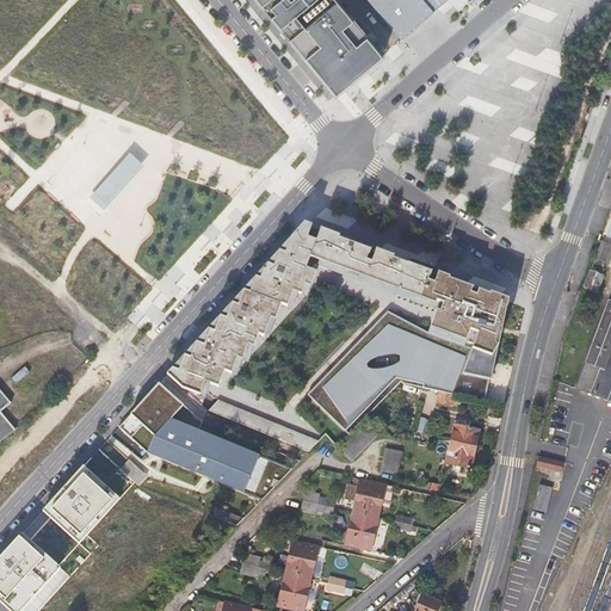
[(255,0),(335,96),(363,74),(384,56),(338,0),(366,0),(402,41),(418,26),(446,2),(448,0),(255,0)]
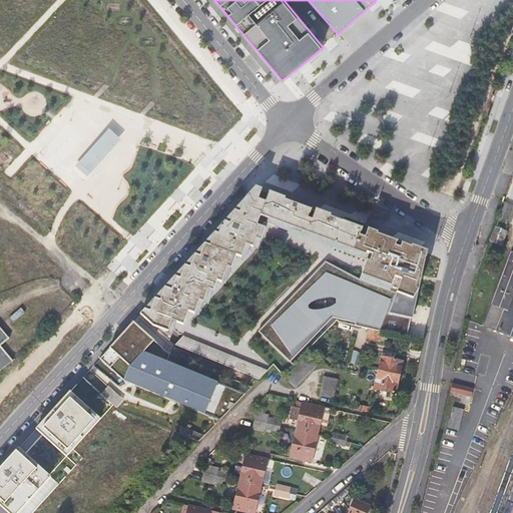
[(107,128),(79,161),(91,172),(119,138),(107,128)]
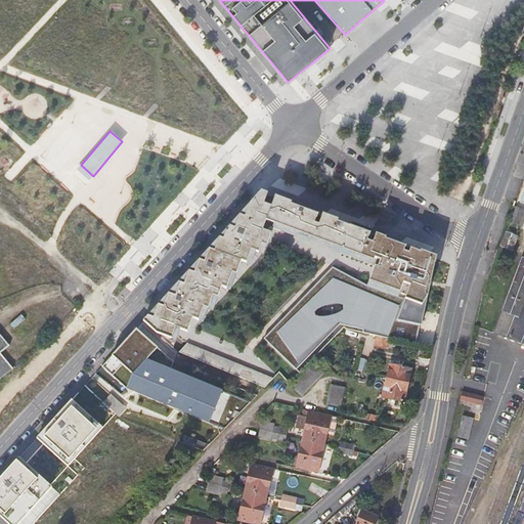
[(395,340),(416,345),(420,325),(422,325),(423,320),(422,320),(435,257),(421,251),(420,252),(393,243),(393,242),(385,238),(386,237),(376,233),(375,236),(369,233),(350,226),(350,227),(337,222),(338,220),(322,215),(321,216),(291,205),(292,203),(275,197),(267,194),(267,193),(261,191),(233,222),(143,321),(157,334),(172,339),(176,328),(179,329),(188,333),(193,318),(200,320),(205,307),(208,309),(210,309),(215,296),(219,286),(226,289),(231,274),(235,275),(241,261),(247,263),(252,251),(255,253),(259,254),(262,246),(266,248),(269,237),(265,235),(269,231),(279,234),(280,231),(340,253),(339,257),(373,270),(365,290),(331,271),(264,339),(296,369),(341,324),(346,330),(378,336),(395,340)]
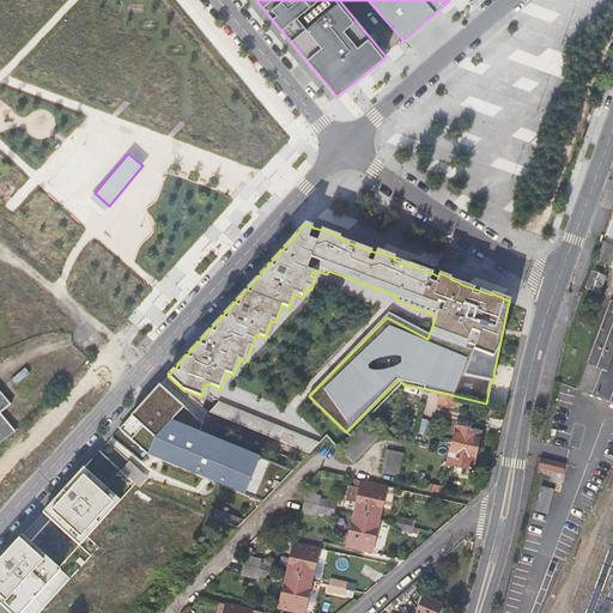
[(612,248),(606,247),(599,263),(611,268),(612,261),(612,248)]
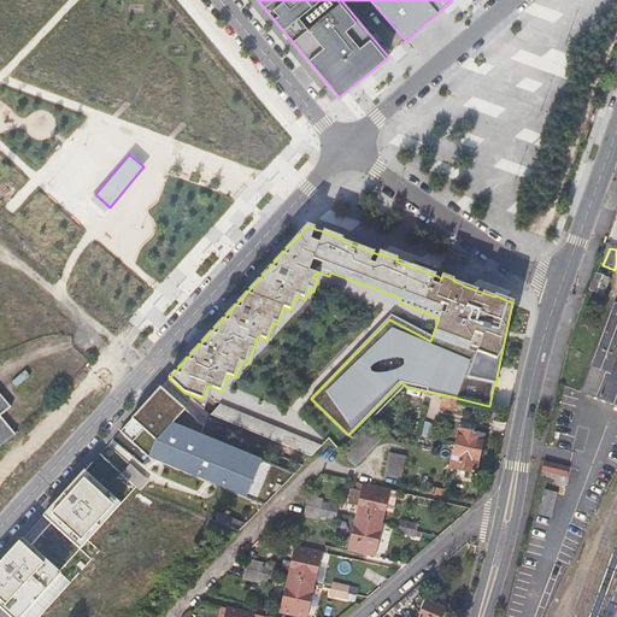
[(400,298),(330,272),(329,276),(399,303),(400,298)]
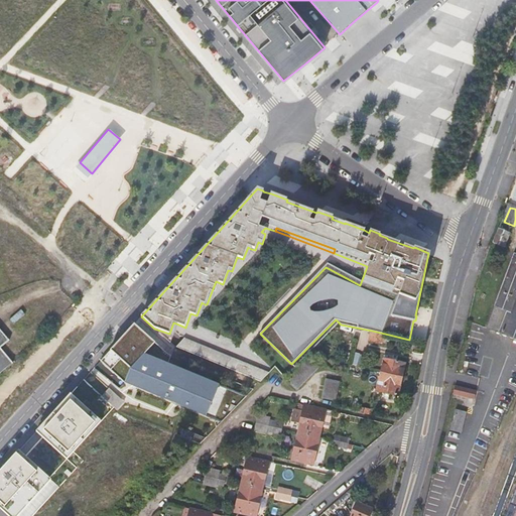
[(500,233),(494,247),(505,250),(510,237),(500,233)]
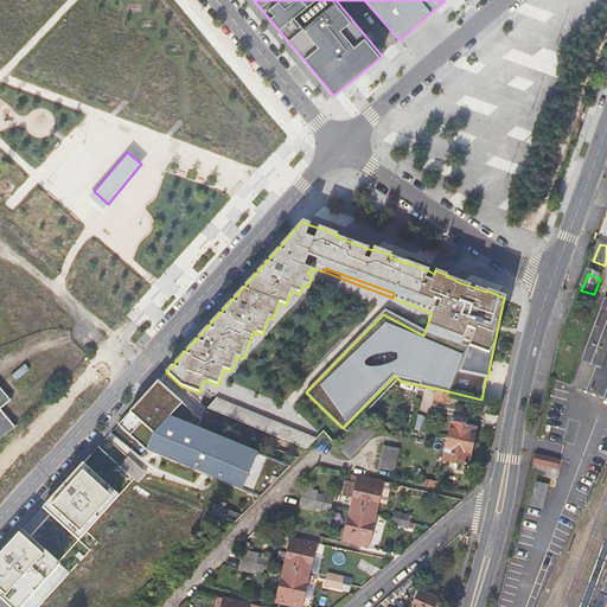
[(292,291),(286,305),(291,307),(295,293),(292,291)]
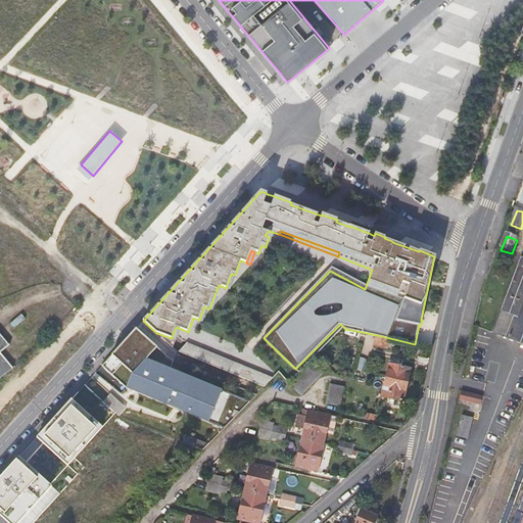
[(522,263),(493,335),(522,346),(522,263)]
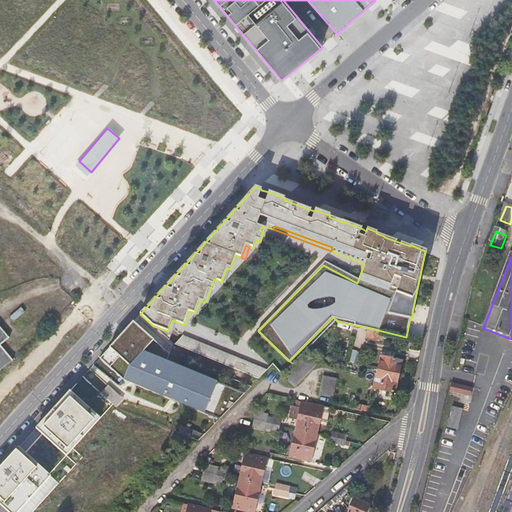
[(226,268),(221,282),(225,283),(230,269),(226,268)]
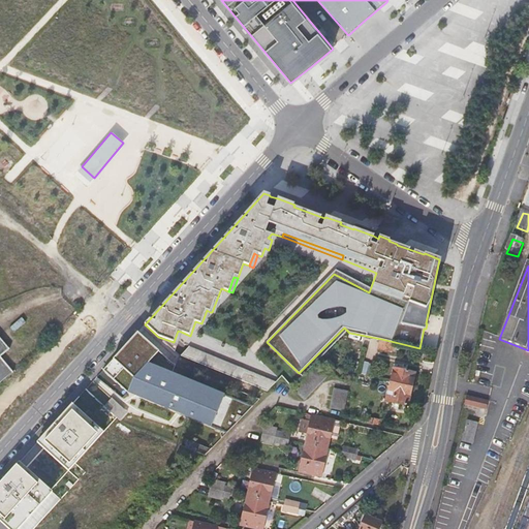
[(220,301),(217,299),(212,312),(216,314),(220,301)]
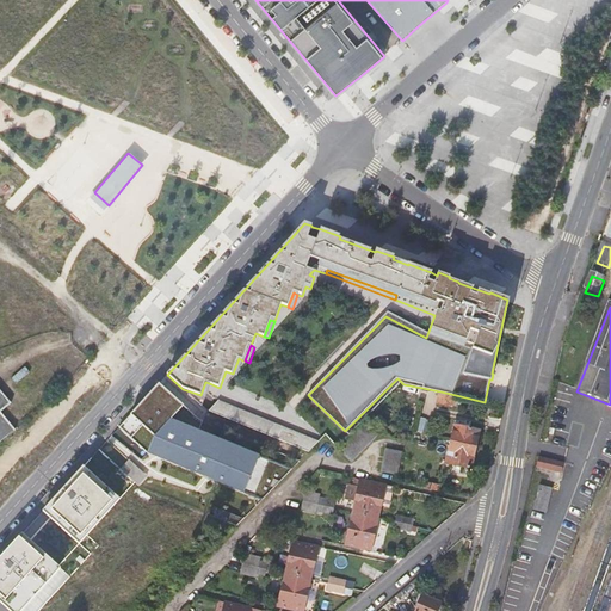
[(239,358),(233,374),(236,376),(242,360),(239,358)]
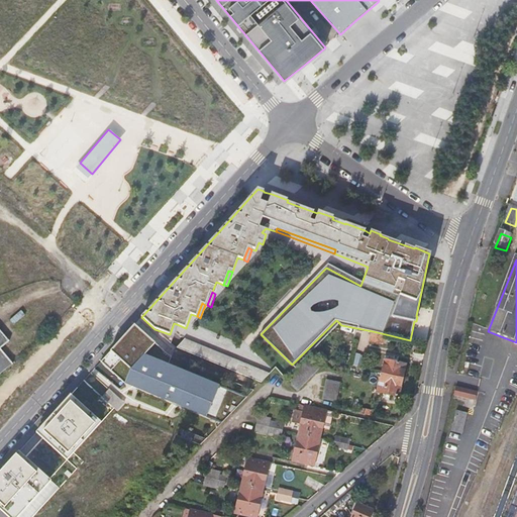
[(157,397),(221,423),(246,397),(168,365),(172,356),(168,354),(134,324),(100,362),(125,384),(141,391),(141,390),(158,397),(157,397)]
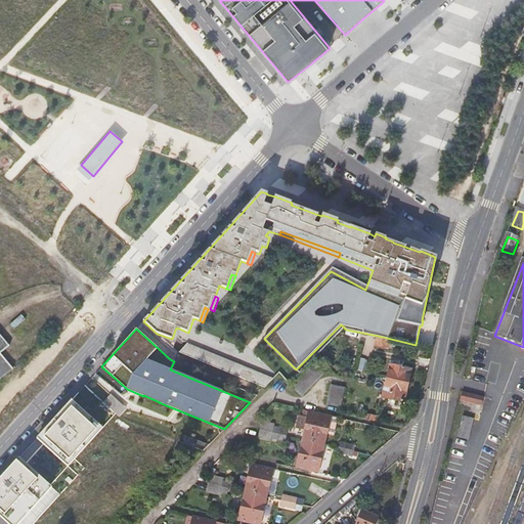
[(0,333),(0,379),(13,368),(1,351),(9,345),(0,333)]
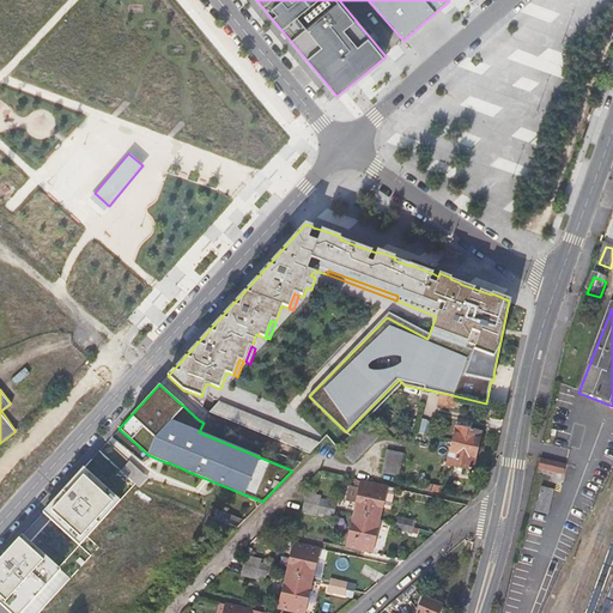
[(461,401),(462,398),(442,393),(439,404),(455,407),(456,400),(461,401)]
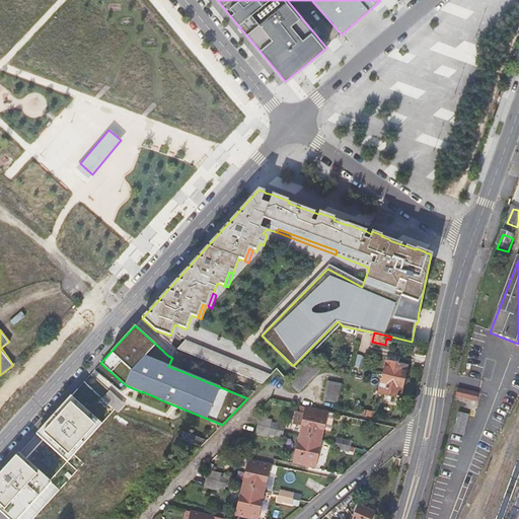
[(186,340),(177,349),(195,356),(199,346),(186,340)]
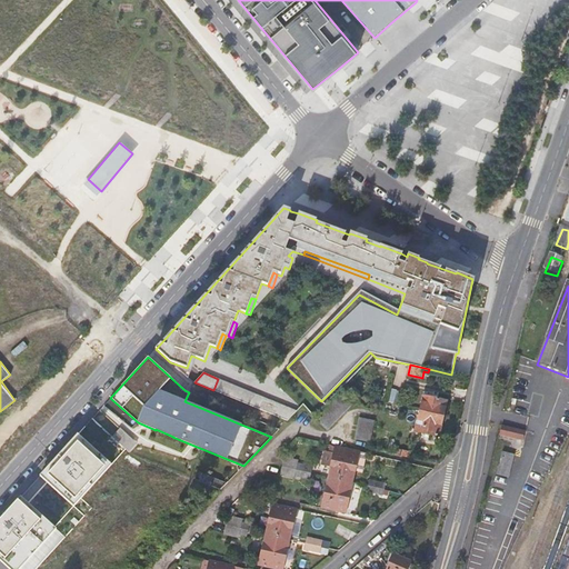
[(218,379),(213,390),(260,409),(262,402),(265,398),(218,379)]
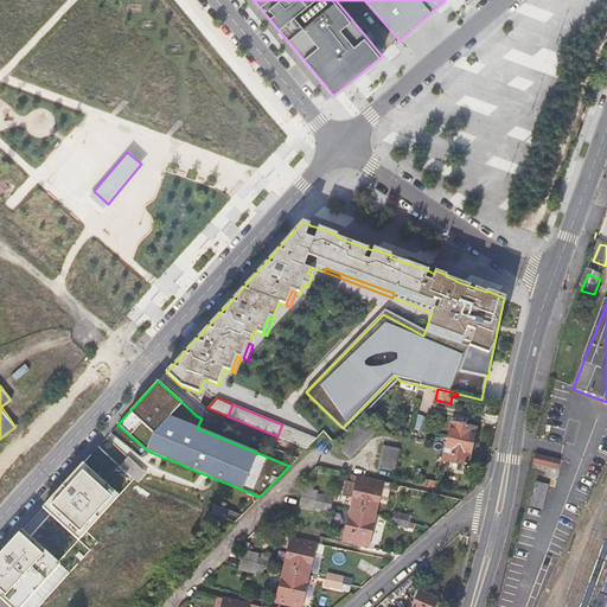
[(374,430),(362,419),(336,446),(347,458),(374,430)]
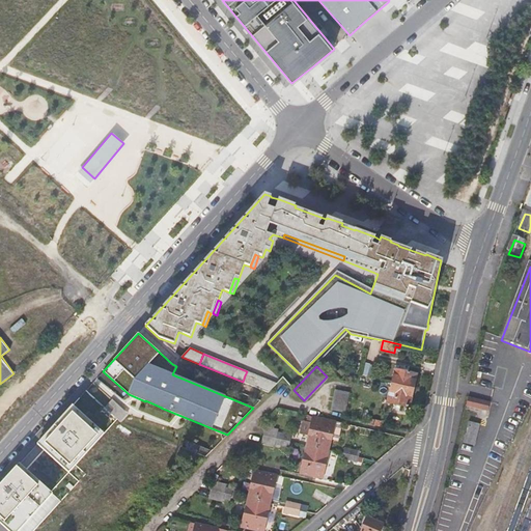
[(337,372),(337,375),(339,378),(342,378),(344,378),(346,376),(347,373),(347,371),(346,368),(343,367),(340,367),(337,369),(337,372)]
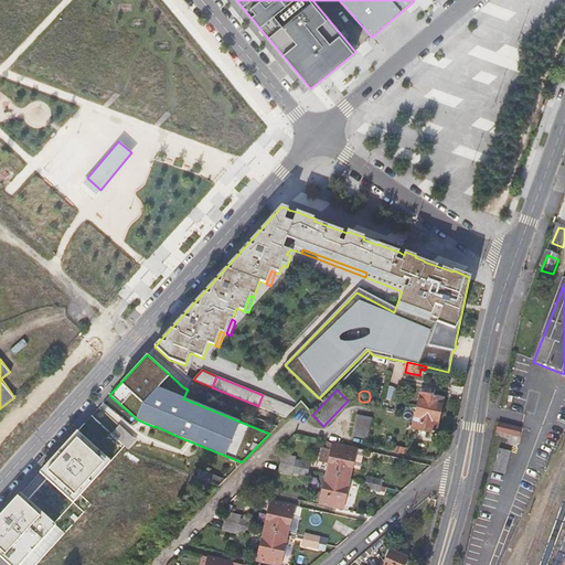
[(420,393),(417,407),(440,413),(444,398),(420,393)]
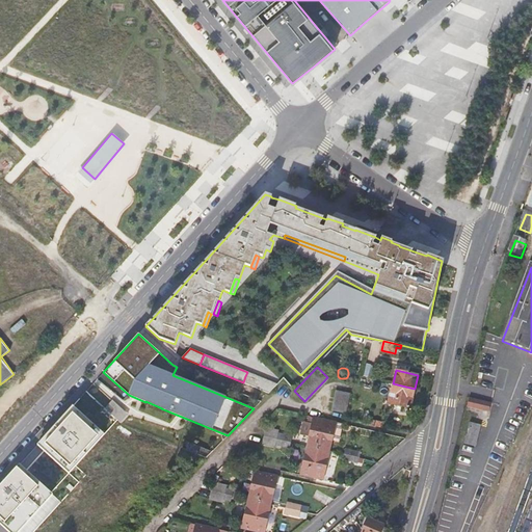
[(247,372),(245,376),(274,388),(277,384),(247,372)]
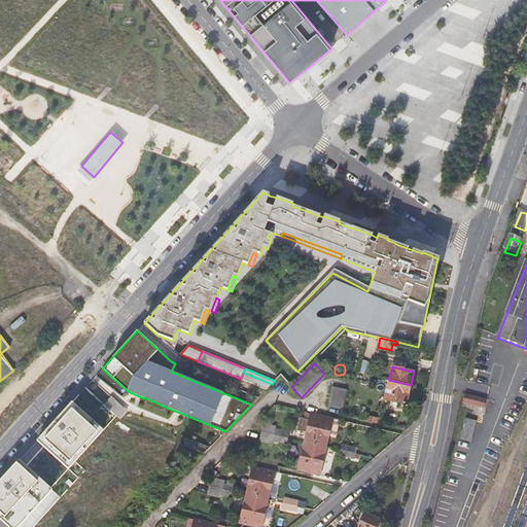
[(243,373),(241,379),(267,389),(272,384),(243,373)]
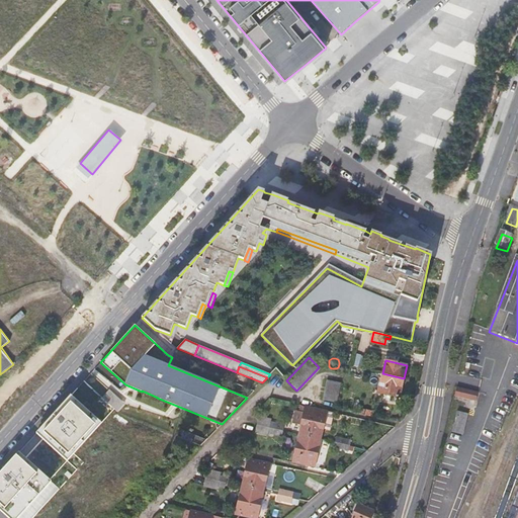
[(400,397),(403,380),(382,376),(378,392),(400,397)]
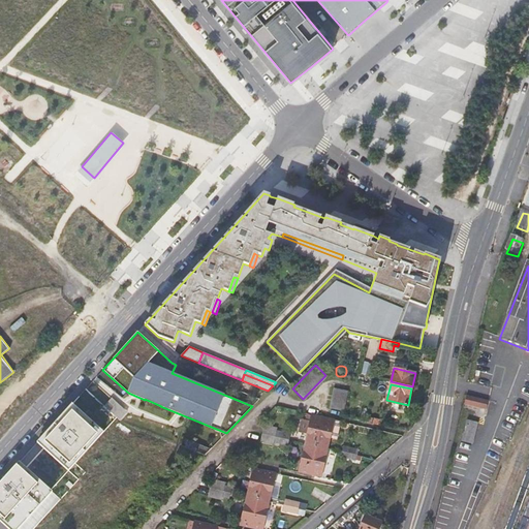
[(330,408),(343,411),(347,392),(334,389),(330,408)]
